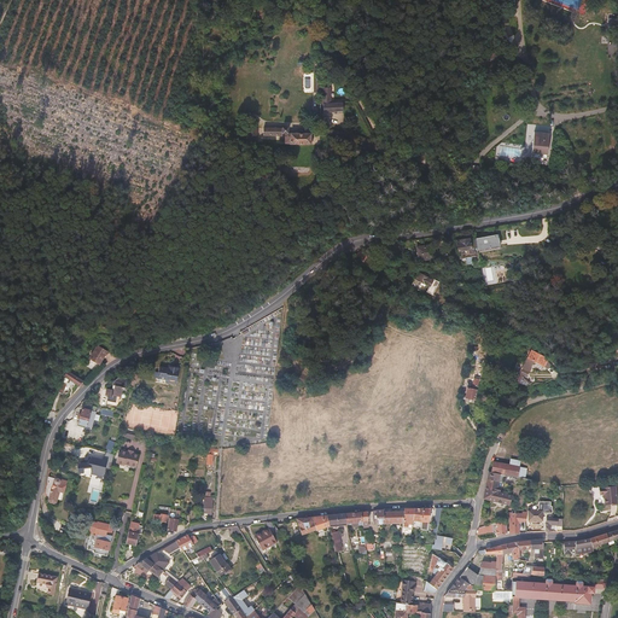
[(331,86),(324,86),(324,88),(324,109),(343,110),(343,101),(331,100),(331,86)]
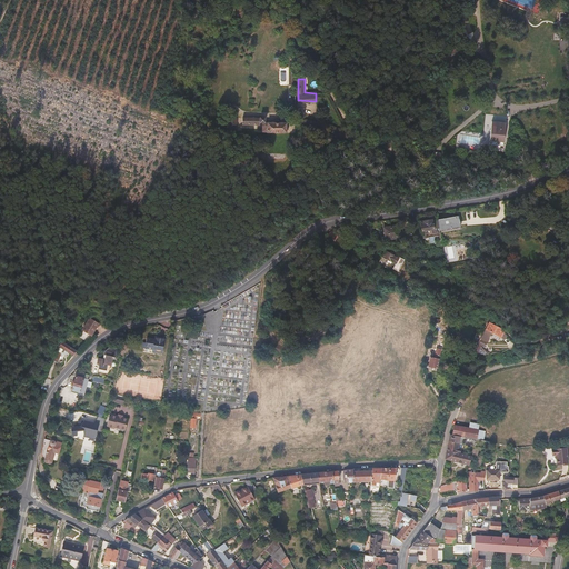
[(306,113),(316,115),(316,106),(306,105),(306,113)]
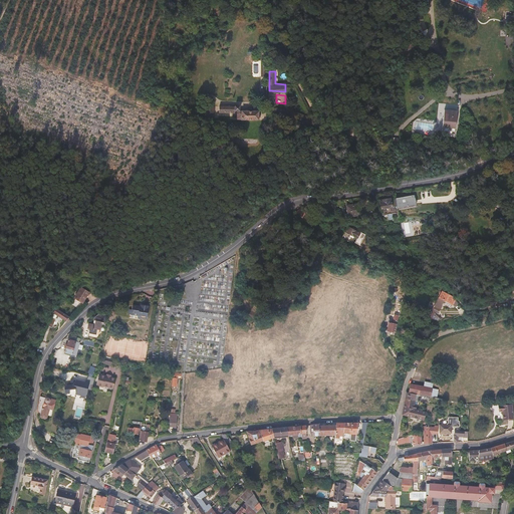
[(263,115),(263,106),(242,106),(242,103),(223,103),(223,108),(238,108),(242,108),(242,115),(262,115),(263,115)]
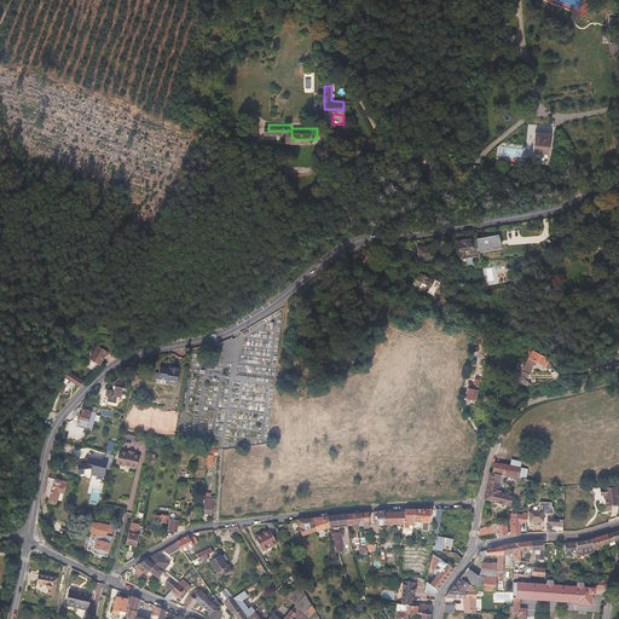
[(533,156),(548,158),(551,133),(537,132),(533,156)]
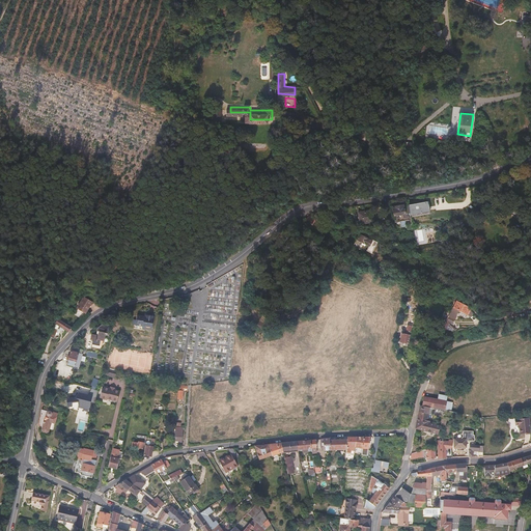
[(415,212),(410,213),(410,216),(429,213),(427,202),(427,201),(418,203),(418,204),(426,202),(427,206),(425,207),(425,212),(415,214),(415,212)]
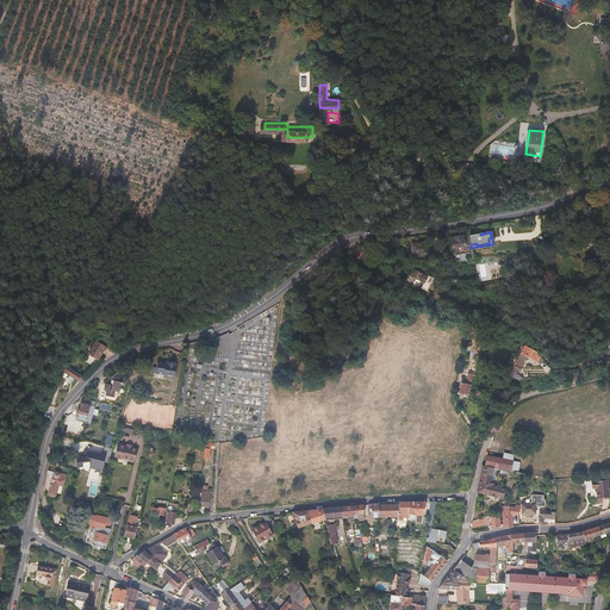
[(475,235),(470,236),(471,244),(477,243),(477,246),(489,243),(489,238),(491,237),(490,232),(480,235),(480,234),(480,232),(475,234),(475,235)]
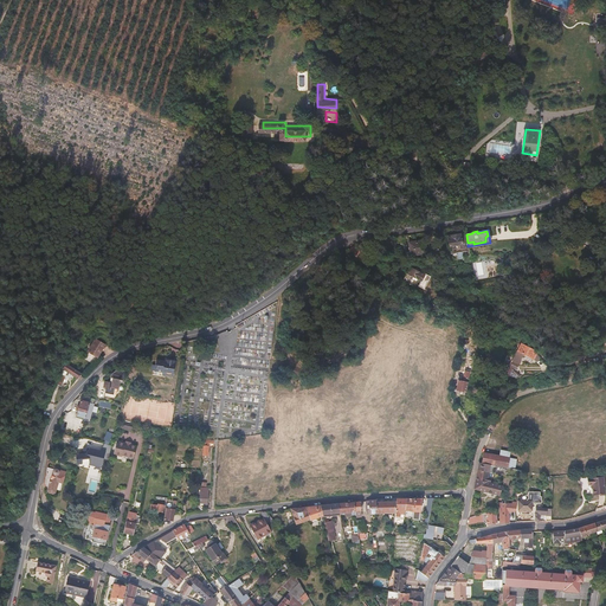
[(451,255),(469,251),(468,246),(468,243),(466,234),(462,236),(462,233),(447,236),(451,255)]
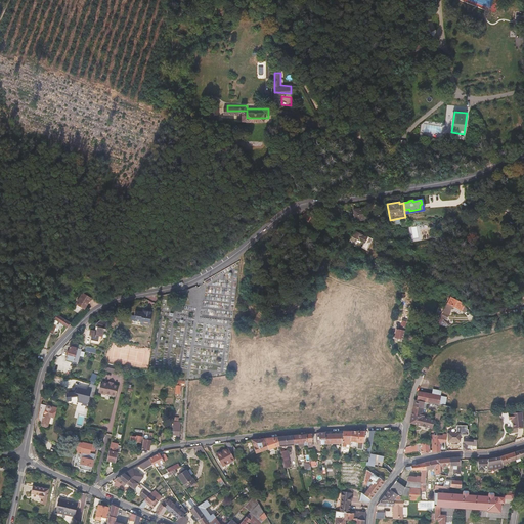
[(518,212),(510,206),(506,212),(513,218),(518,212)]
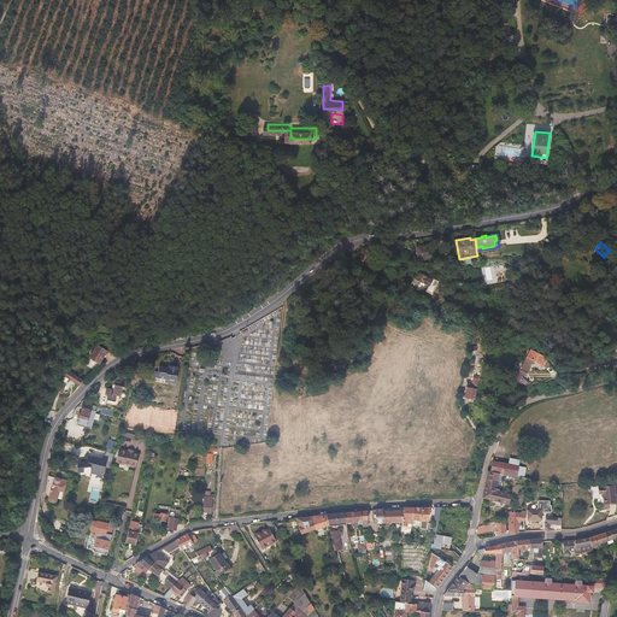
[(433,245),(419,246),(419,250),(417,250),(418,260),(435,258),(433,245)]
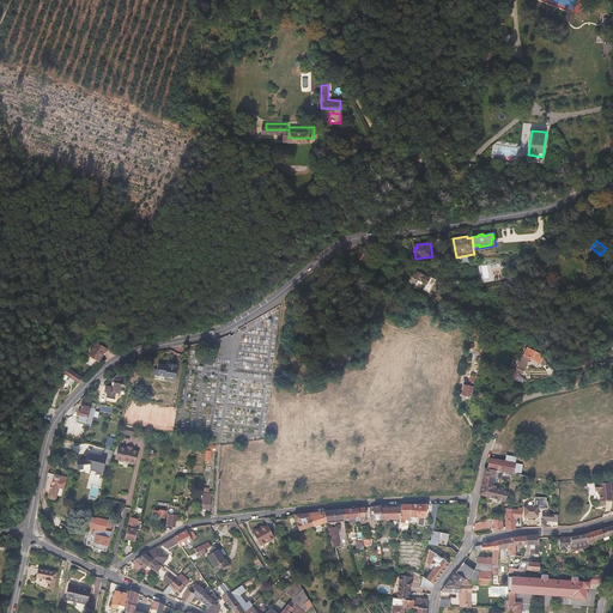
[(371,250),(366,246),(358,248),(364,254),(366,256),(371,250)]
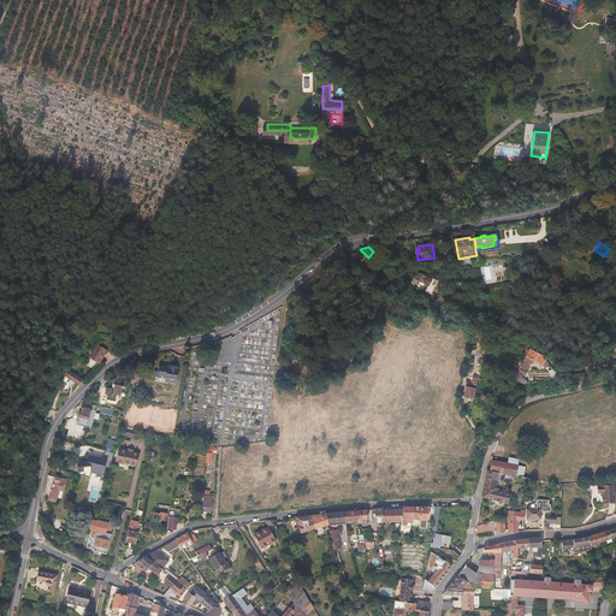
[(366,255),(360,249),(355,255),(361,260),(366,255)]
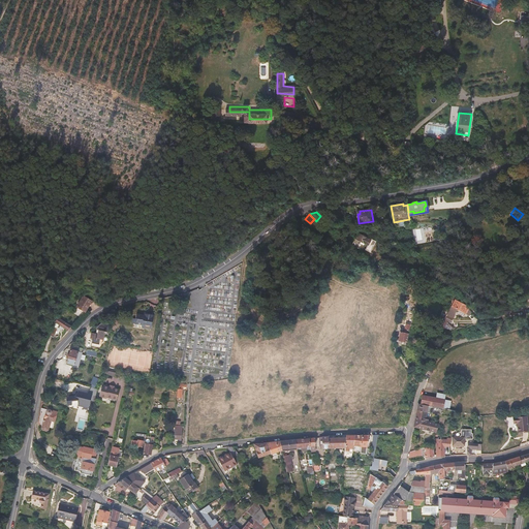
[(358,234),(355,238),(362,241),(365,243),(368,245),(365,250),(370,252),(376,242),(366,237),(367,236),(364,234),(363,236),(358,234)]
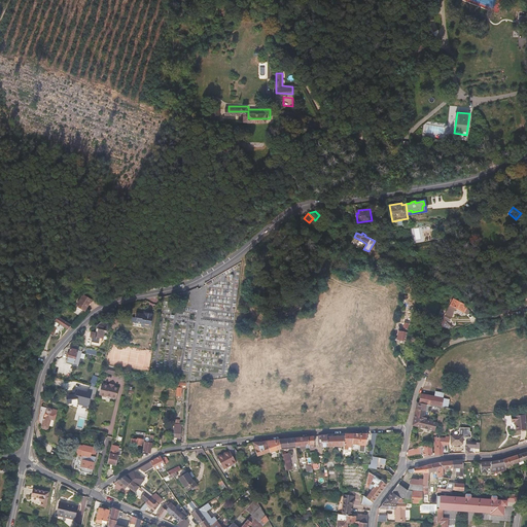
[(413,285),(417,286),(418,282),(419,280),(410,277),(408,283),(414,284),(413,285)]
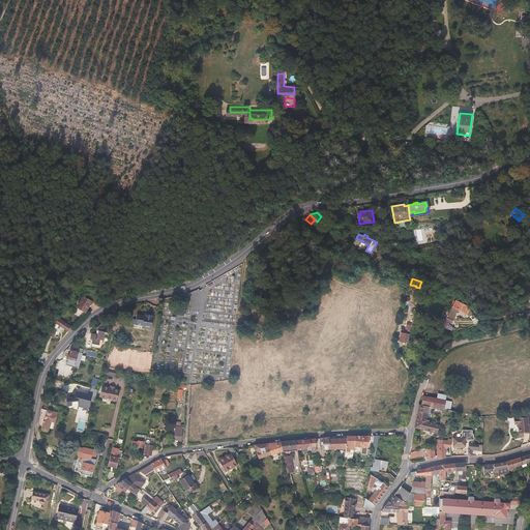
[(83,301),(91,307),(94,302),(86,297),(83,301)]
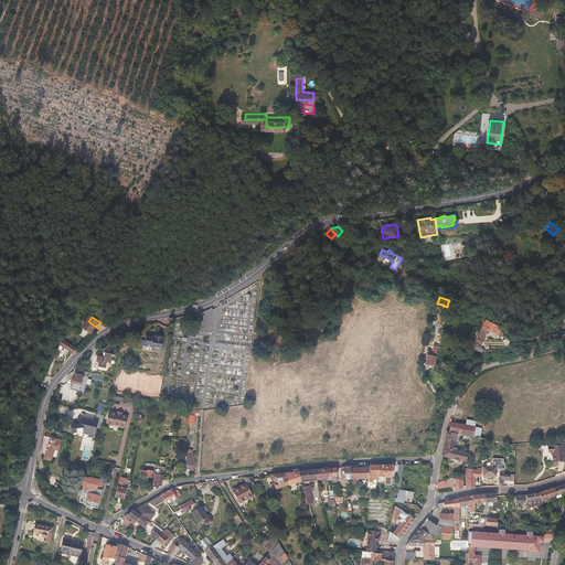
[(92,334),(97,328),(88,321),(85,319),(83,322),(86,324),(83,328),(92,334)]
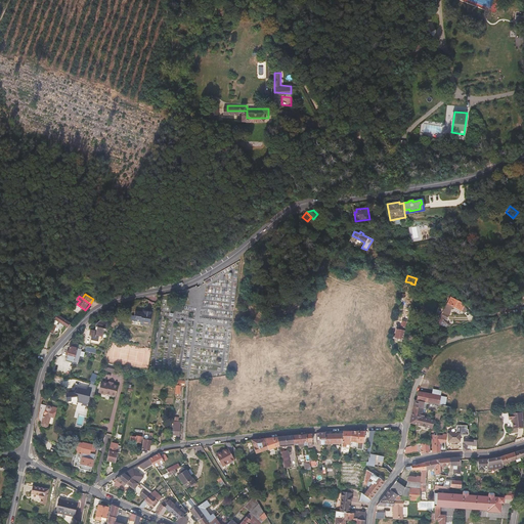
[(462,311),(465,304),(450,297),(446,304),(462,311)]
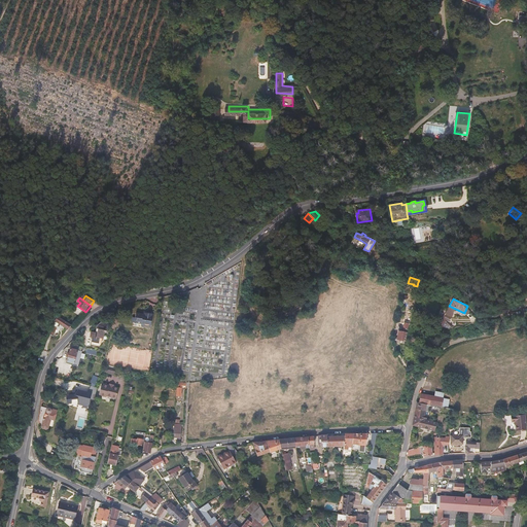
[(448,329),(451,327),(443,318),(445,314),(447,310),(447,309),(442,307),(437,317),(440,318),(438,321),(441,322),(440,325),(448,329)]
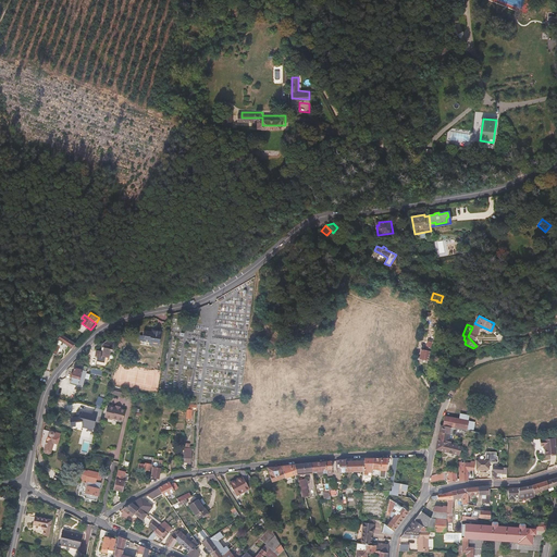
[(144,336),(141,336),(140,341),(149,343),(149,345),(159,347),(161,333),(155,331),(155,333),(150,332),(144,331),(144,336)]
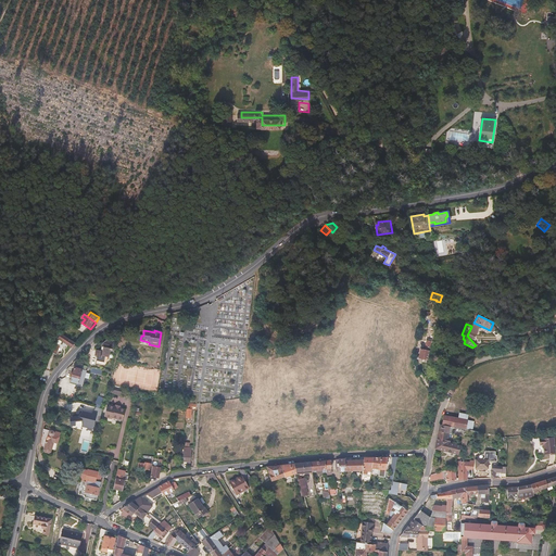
[(73,349),(76,343),(63,333),(59,339),(73,349)]
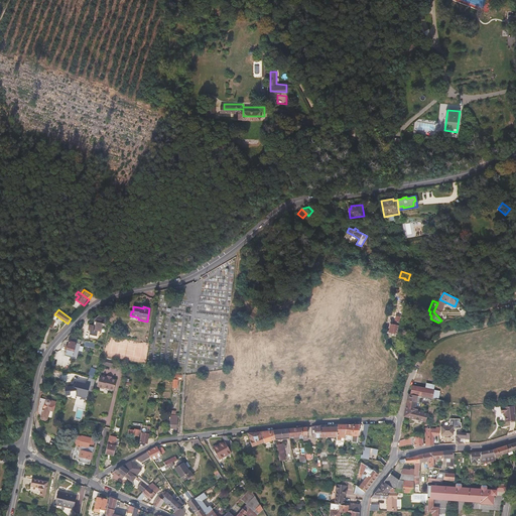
[(102,315),(99,315),(95,319),(94,326),(90,325),(89,331),(90,331),(89,339),(96,340),(98,331),(101,332),(103,324),(105,325),(107,314),(102,313),(102,315)]
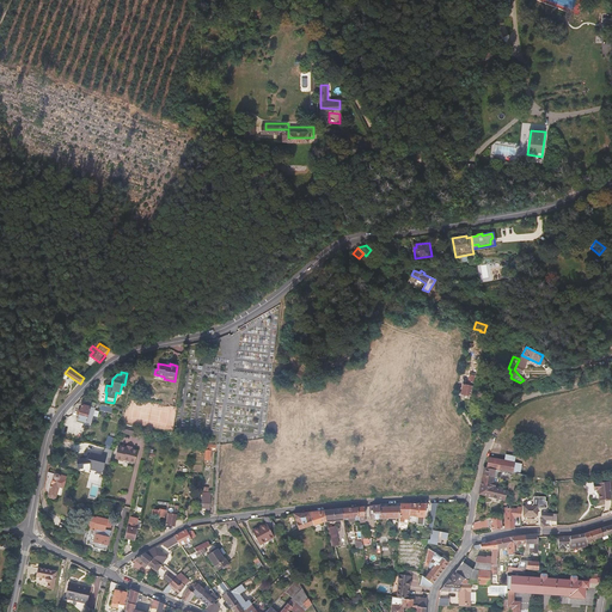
[(470,397),(475,377),(470,375),(467,386),(463,385),(460,395),(470,397)]
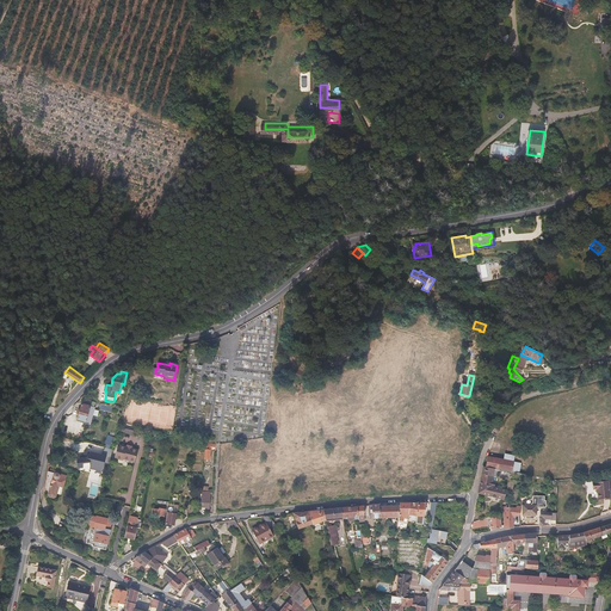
[(79,413),(78,419),(86,421),(91,406),(81,403),(80,409),(79,413)]
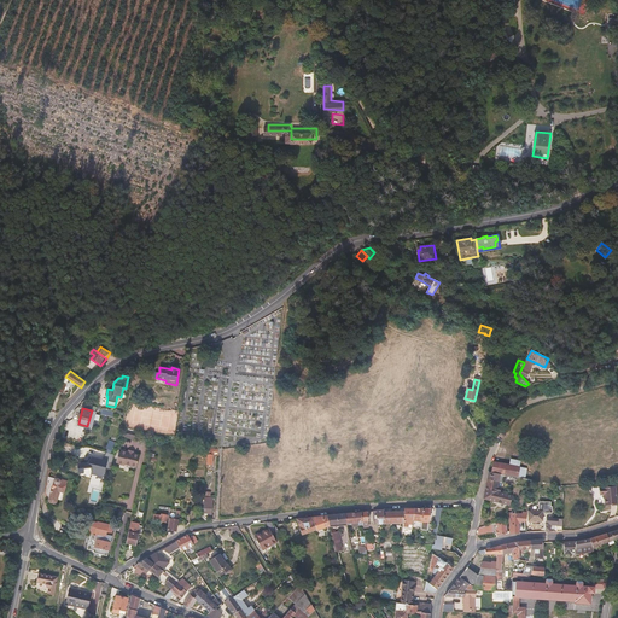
[(219,453),(219,449),(208,448),(207,465),(213,465),(213,455),(214,453),(219,453)]
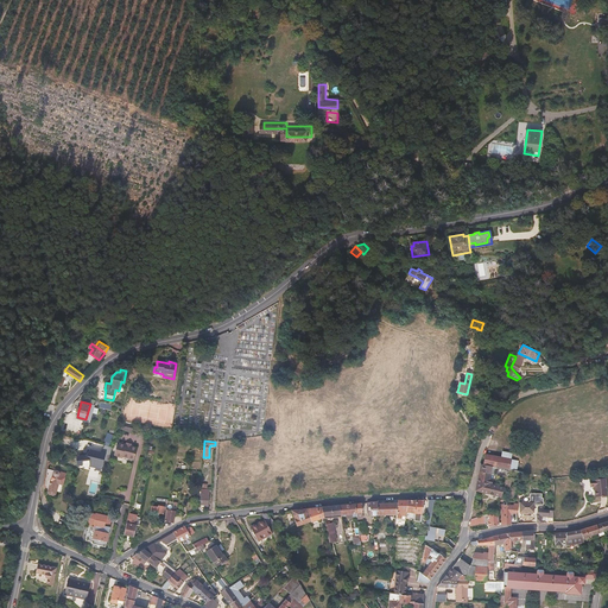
[(134,460),(138,448),(132,447),(126,444),(119,443),(119,445),(116,445),(114,456),(122,458),(122,457),(134,460)]
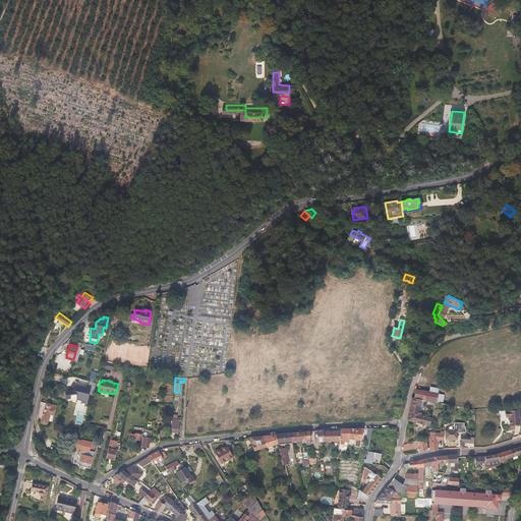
[(97,384),(90,382),(88,388),(76,386),(74,390),(74,391),(65,392),(66,400),(77,398),(88,401),(90,395),(94,396),(97,384)]
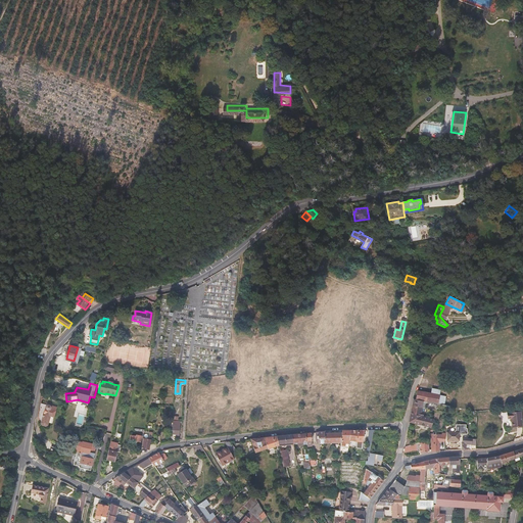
[(418,391),(416,399),(438,403),(440,395),(439,395),(431,393),(418,391)]
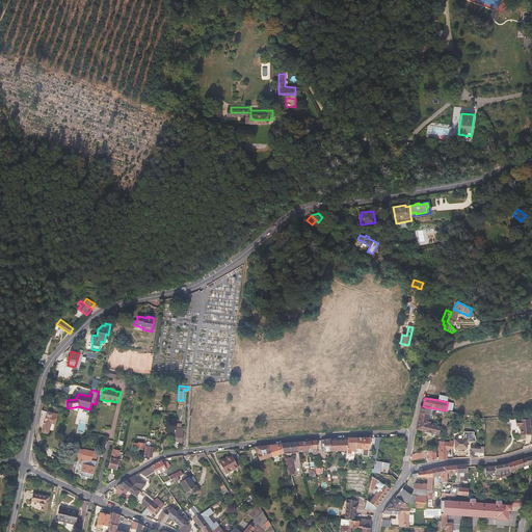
[(420,413),(429,415),(429,411),(434,413),(434,408),(421,406),(420,413)]
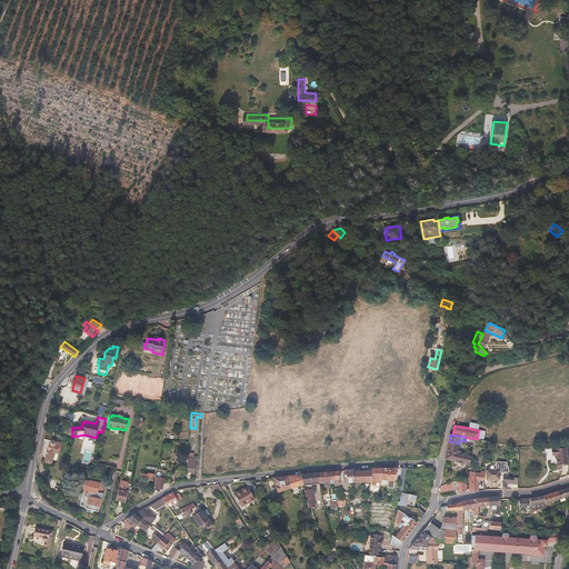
[(56,452),(59,453),(62,443),(53,440),(52,441),(51,441),(50,442),(50,443),(50,445),(48,450),(48,452),(47,452),(46,455),(47,455),(45,460),(47,462),(50,463),(52,462),(56,452)]
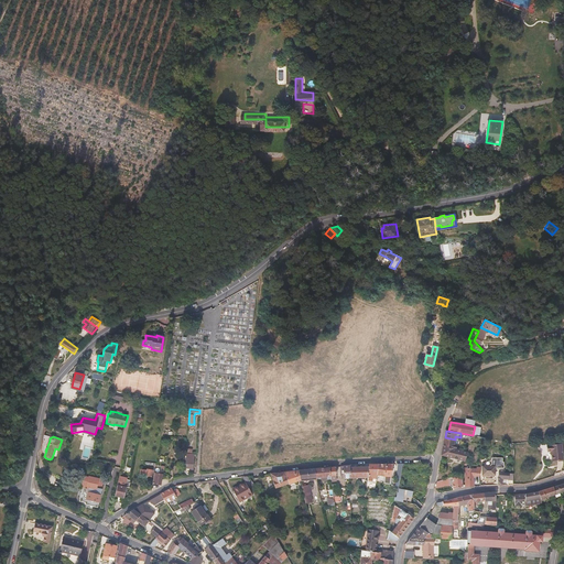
[(443,446),(456,448),(457,446),(454,445),(455,440),(445,437),(444,438),(443,446)]
